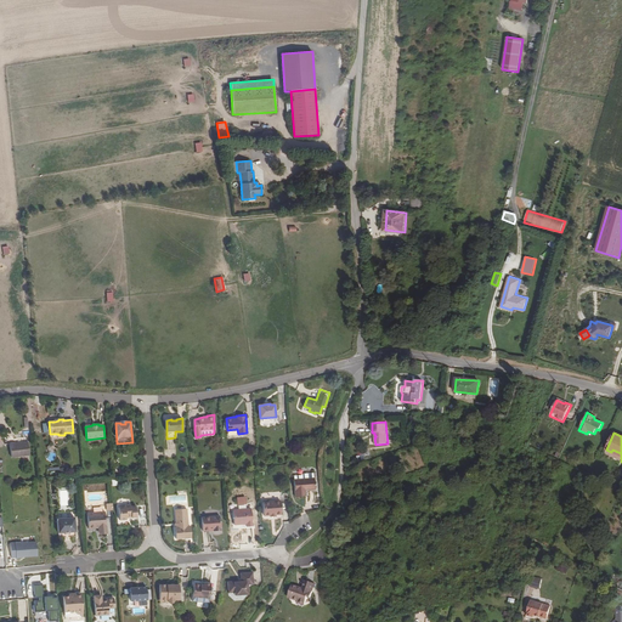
[(10,444),(11,457),(29,456),(28,442),(15,445),(15,444),(10,444)]
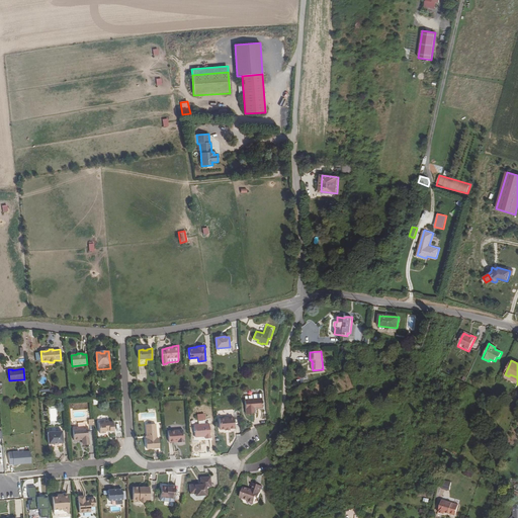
[(299,383),(306,382),(304,375),(297,377),(299,383)]
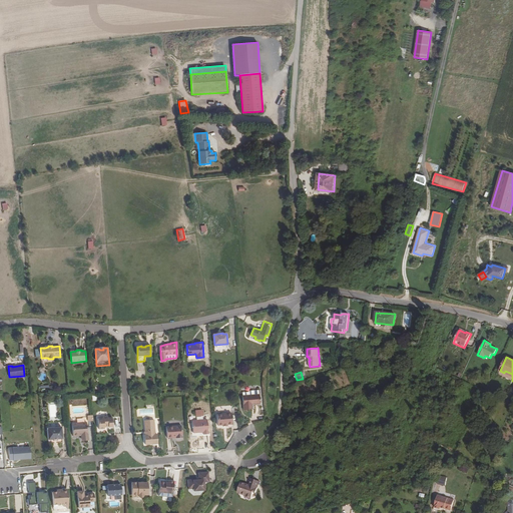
[(242,393),(243,411),(251,410),(251,405),(260,405),(260,395),(259,391),(249,392),(248,393),(242,393)]
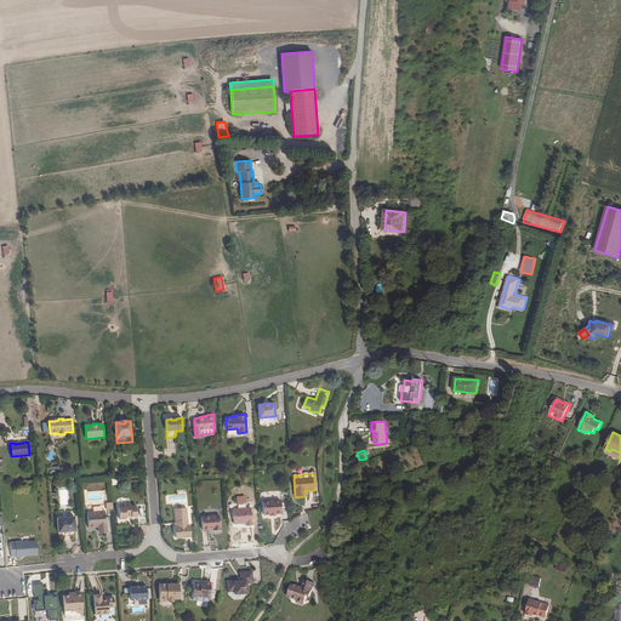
[(414,486),(422,484),(420,476),(410,478),(414,486)]
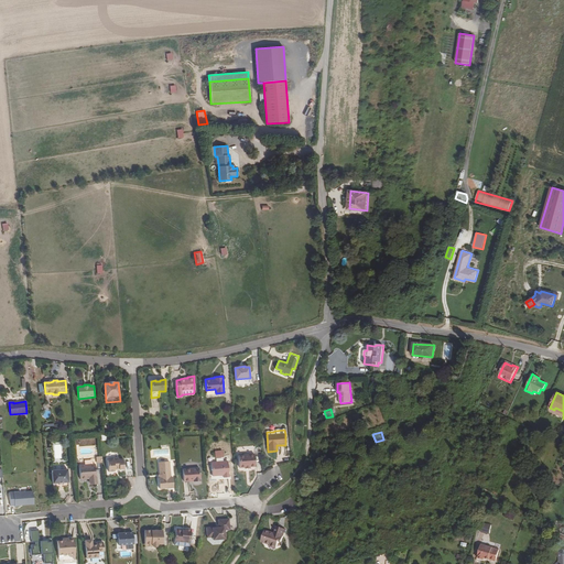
[(250,468),(256,467),(255,455),(239,456),(240,468),(246,468),(246,469),(250,469),(250,468)]
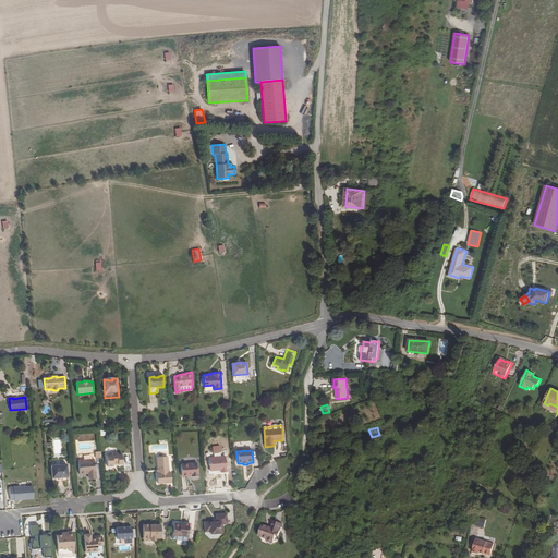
[(123,464),(122,455),(118,455),(118,452),(112,453),(112,455),(106,456),(107,468),(113,466),(113,464),(123,464)]
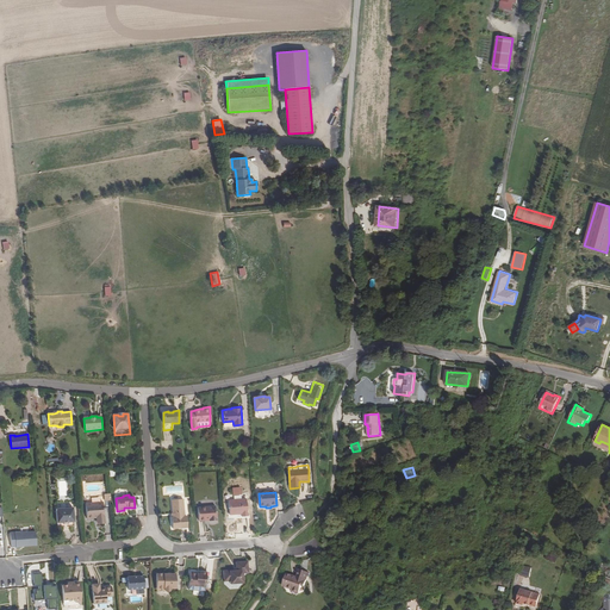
[(185,517),(184,499),(172,500),(173,514),(173,517),(172,517),(173,529),(187,528),(186,516),(185,517)]
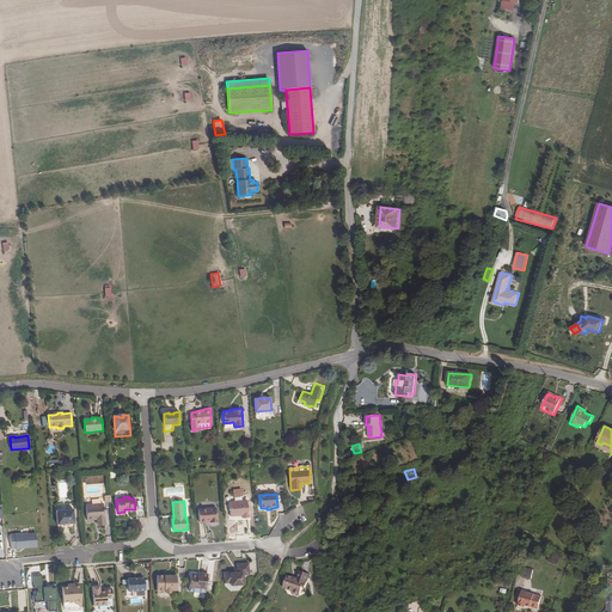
[(243,519),(249,519),(248,501),(230,503),(231,516),(243,516),(243,519)]
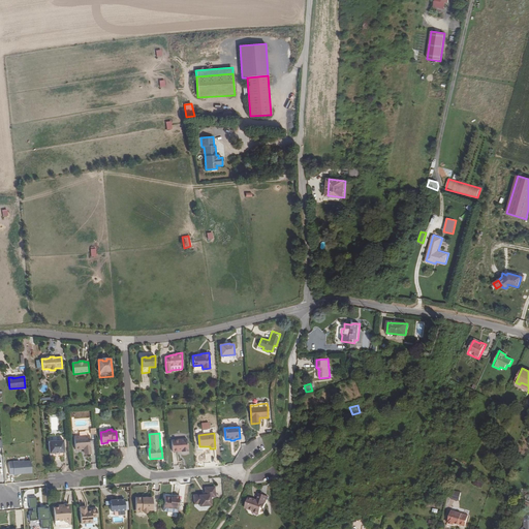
[(91,453),(89,436),(74,437),(75,449),(84,449),(85,453),(91,453)]
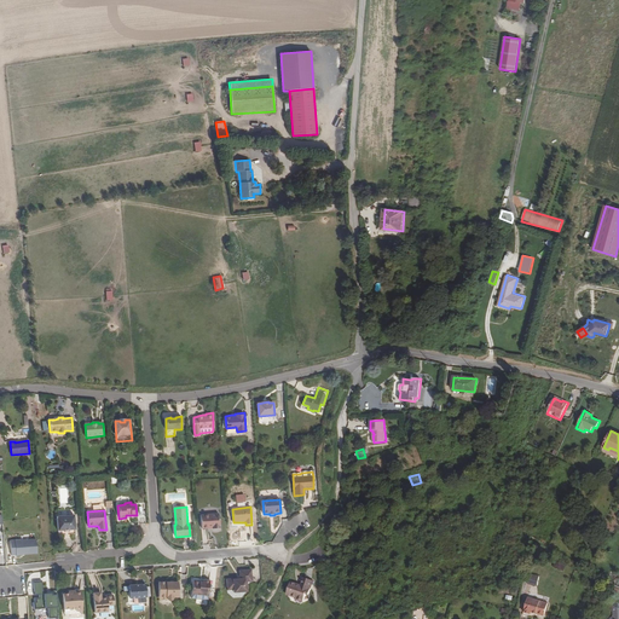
[(214,530),(221,528),(220,514),(202,516),(203,528),(214,528),(214,530)]
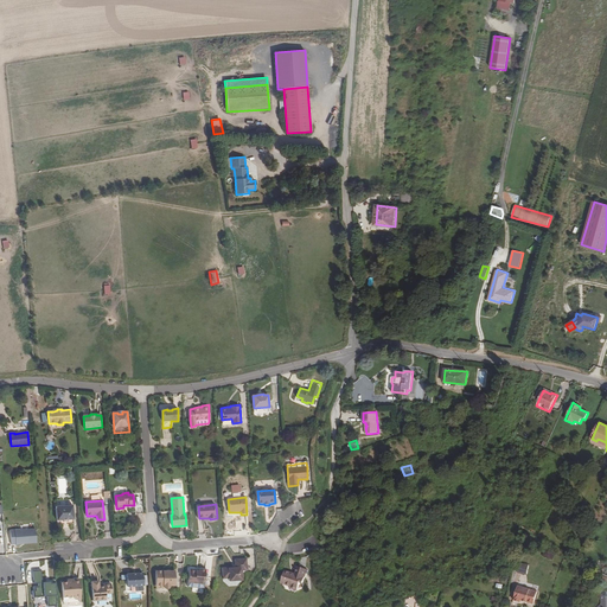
[(72,505),(56,506),(57,521),(63,519),(68,519),(74,519),(72,505)]
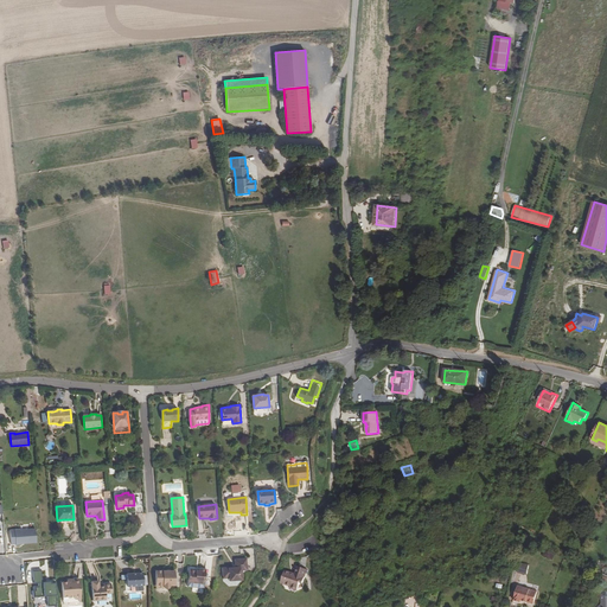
[(37,542),(36,529),(20,530),(20,529),(10,530),(11,544),(16,544),(21,544),(37,542)]
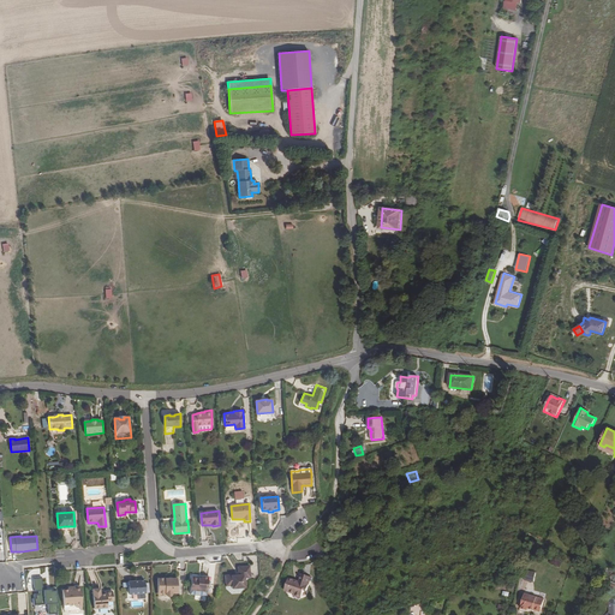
[(553,563),(555,559),(553,557),(549,563),(559,568),(560,566),(553,563)]
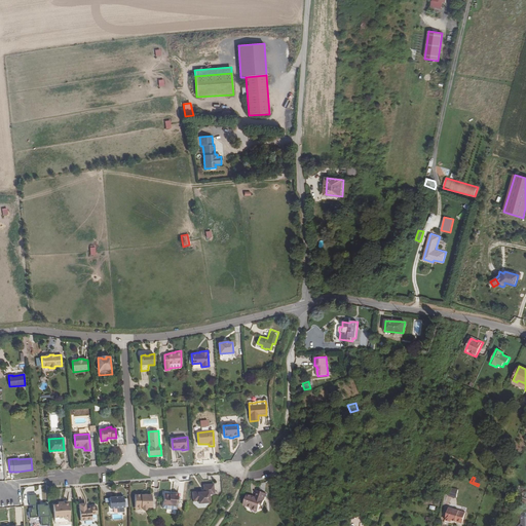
[(214,495),(214,485),(203,486),(203,492),(192,493),(193,499),(198,499),(198,504),(210,503),(209,495),(214,495)]
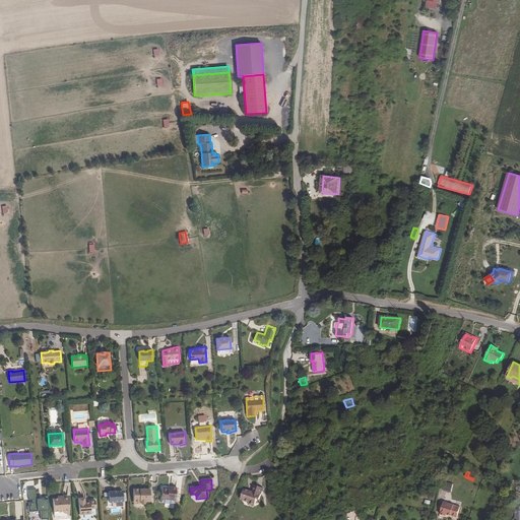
[(444,491),(451,493),(453,484),(445,482),(444,491)]
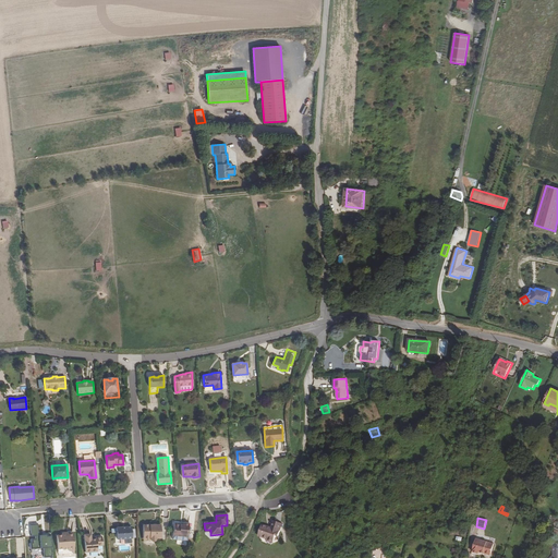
[(40,557),(52,556),(51,535),(46,535),(46,533),(43,534),(38,534),(38,523),(29,523),(31,535),(35,535),(35,537),(31,537),(32,542),(29,542),(31,547),(40,547),(40,557)]
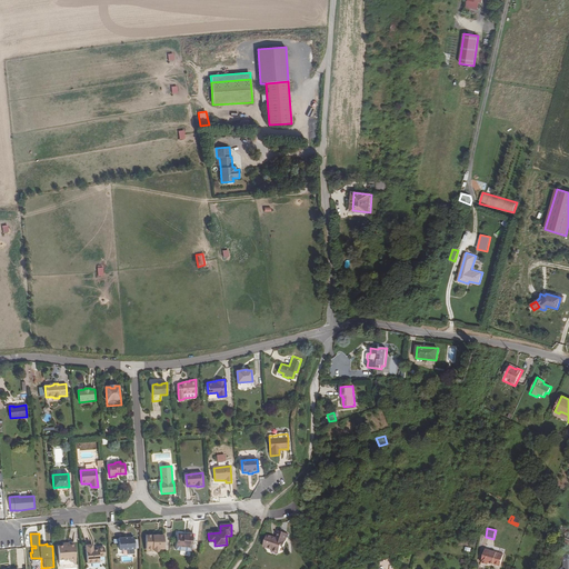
[(183,535),(177,533),(176,550),(190,552),(192,535),(187,533),(187,535),(186,536),(183,536),(183,535)]
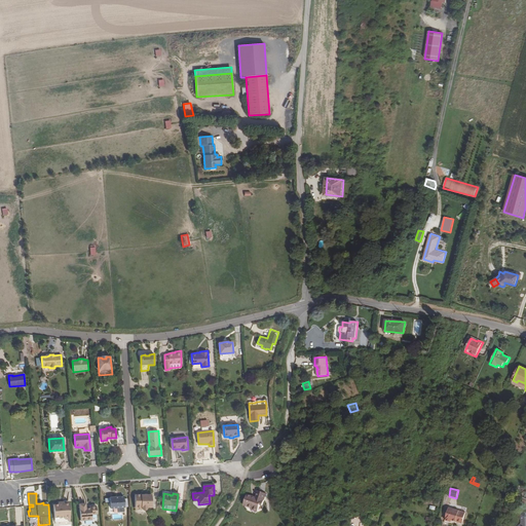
[(247,505),(247,508),(255,511),(256,510),(261,512),(263,508),(265,509),(269,496),(262,493),(259,500),(251,496),(247,505)]
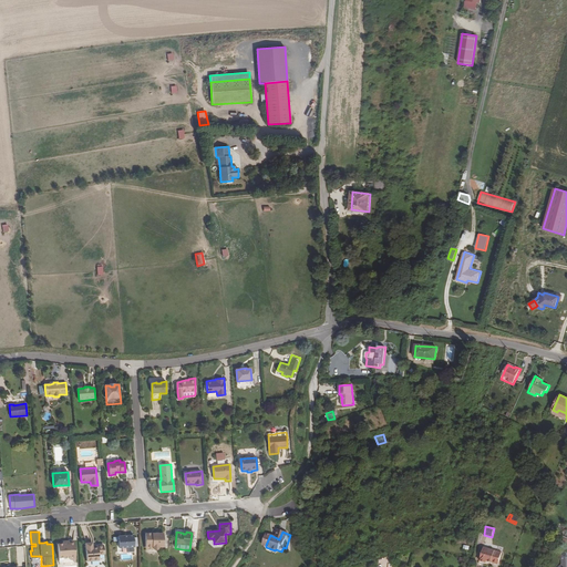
[(164,547),(163,533),(145,535),(146,548),(153,547),(153,549),(154,550),(157,550),(160,548),(160,547),(164,547)]
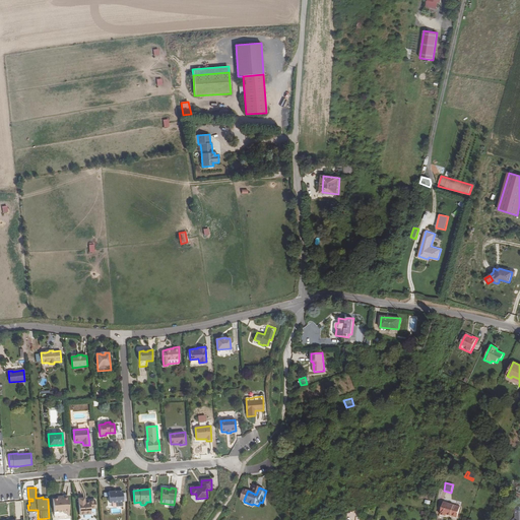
[(122,492),(108,493),(109,503),(123,502),(122,492)]
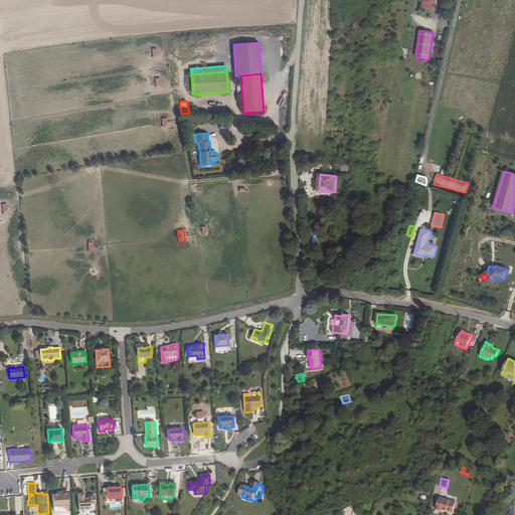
[(57,494),(52,494),(53,507),(59,506),(59,509),(63,509),(63,512),(68,511),(67,491),(61,492),(61,494),(57,494)]
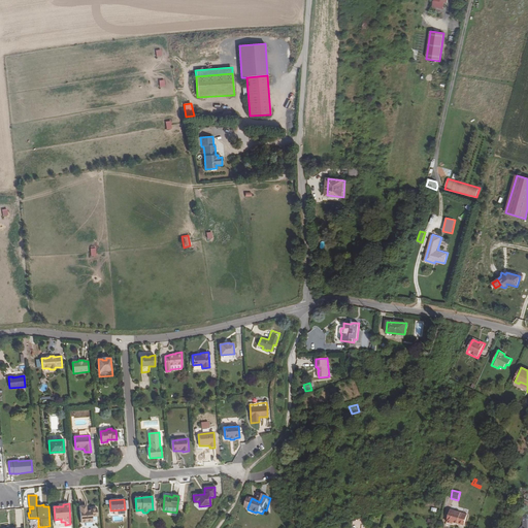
[(96,507),(90,508),(90,510),(86,510),(86,508),(86,505),(79,506),(80,523),(92,522),(92,517),(97,517),(96,507)]
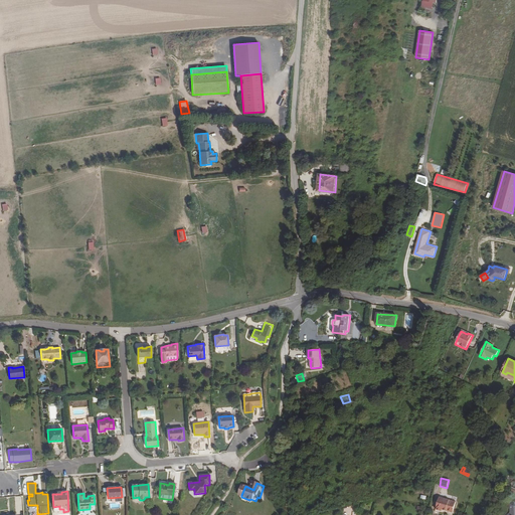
[(443,509),(454,511),(456,500),(440,497),(437,510),(443,511),(443,509)]
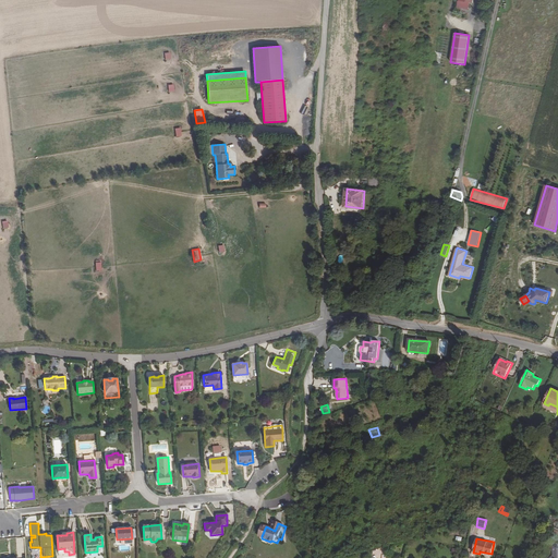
All buildings are outlined.
